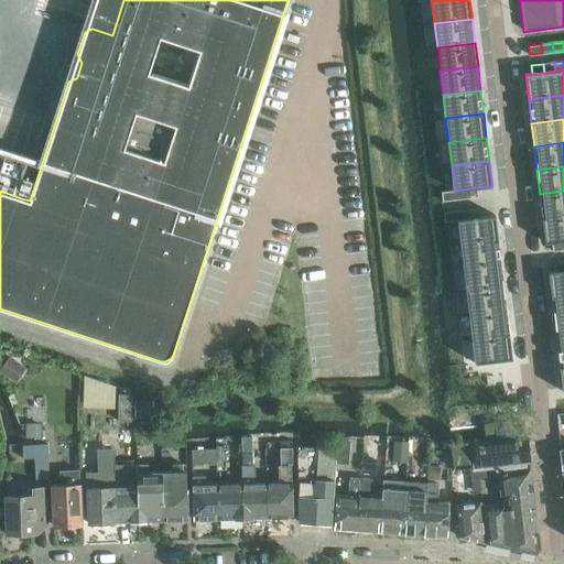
[(477,187),(465,190),(466,198),(478,196),(477,187)]
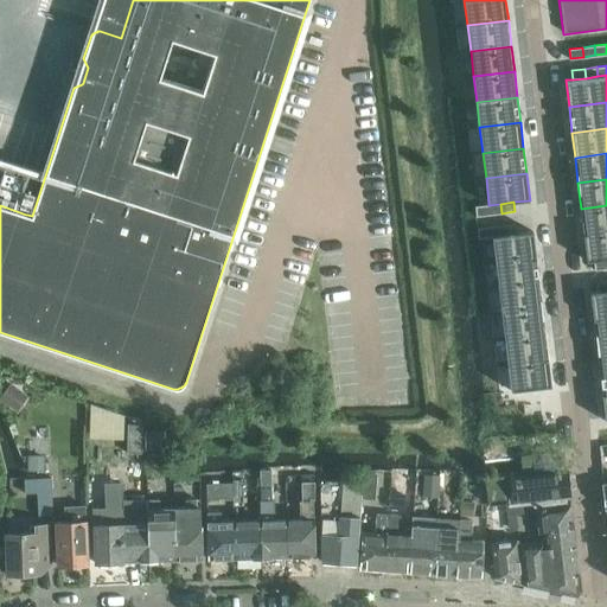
[(489,205),(490,215),(502,213),(500,204),(489,205)]
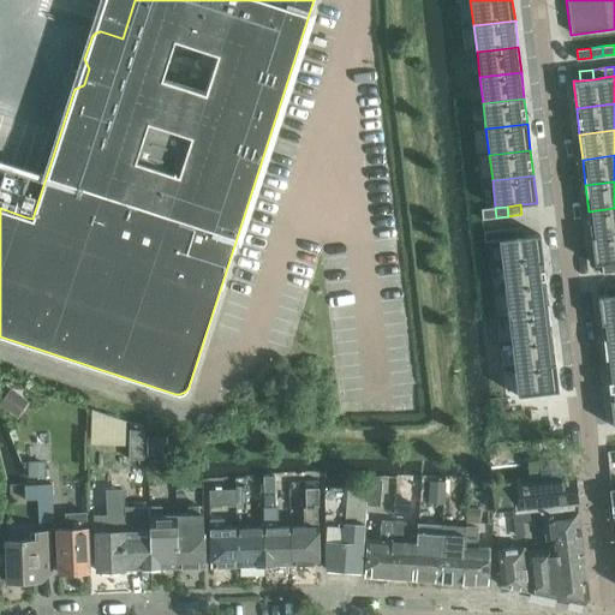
[(495,208),(482,209),(483,219),(496,218),(495,208)]
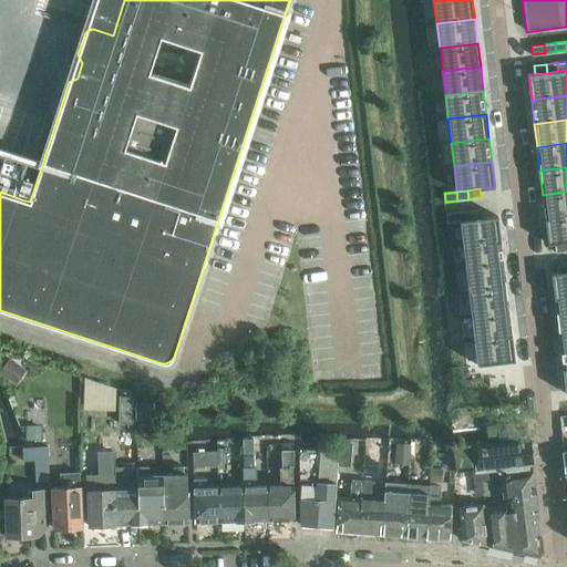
[(566,192),(543,195),(545,218),(566,216),(566,192)]
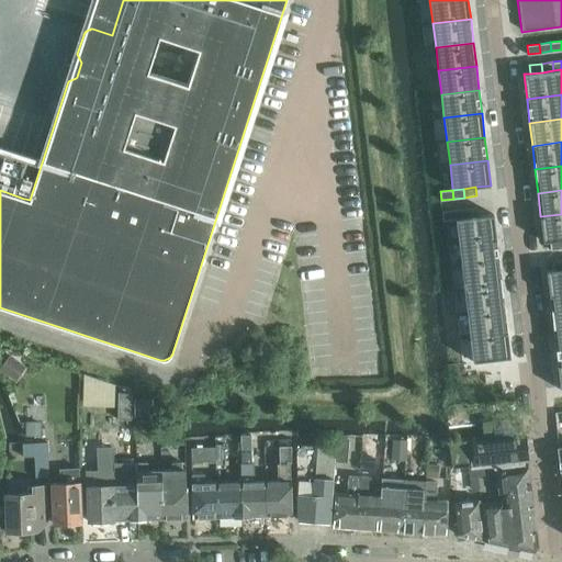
[(478,206),(465,208),(467,216),(479,215),(478,206)]
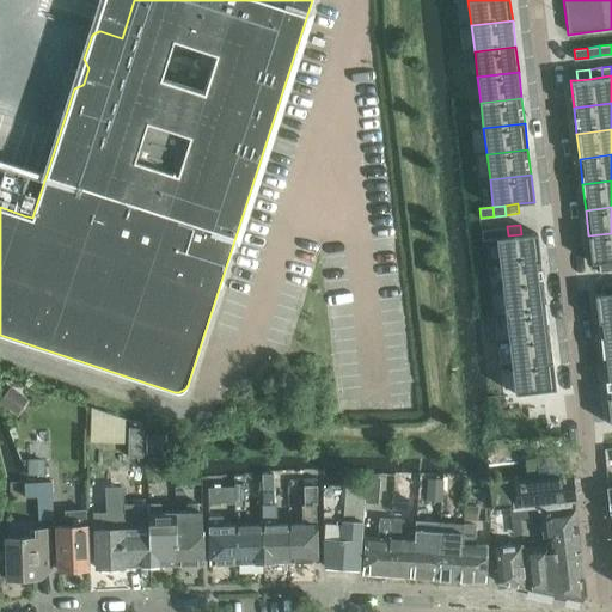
[(507,226),(495,228),(496,238),(508,236),(507,226)]
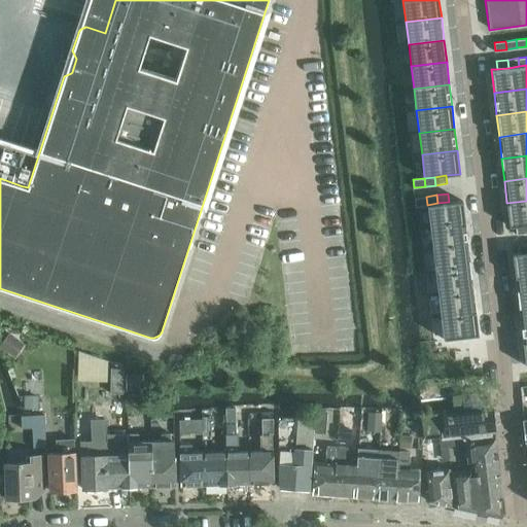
[(426,197),(415,198),(416,206),(427,205),(426,197)]
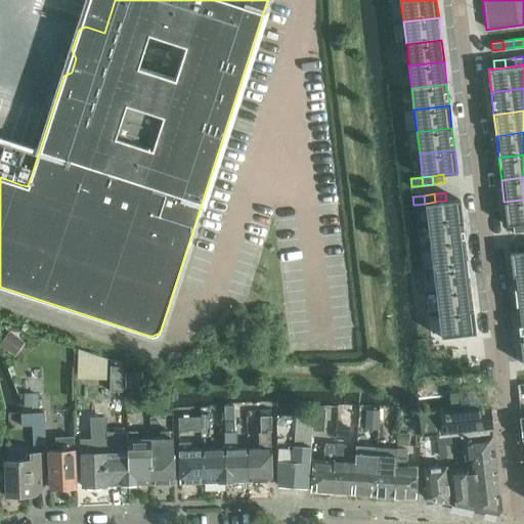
[(435,202),(425,204),(428,226),(463,222),(461,200),(446,201),(435,202)]
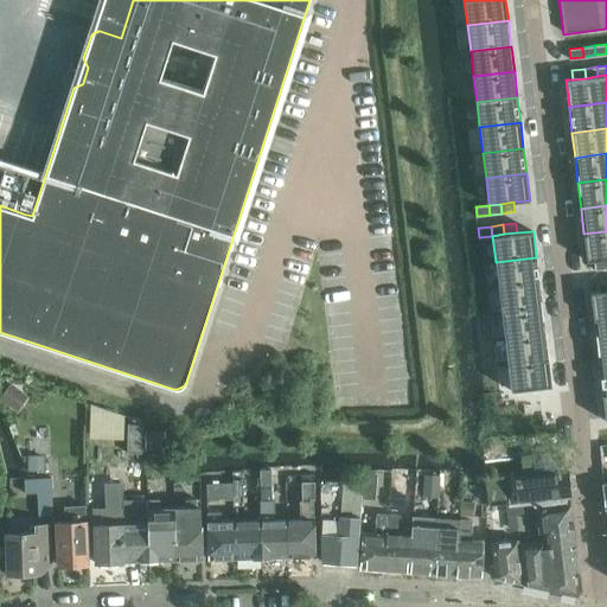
[(606,231),(583,234),(587,261),(594,261),(606,259),(606,231)]
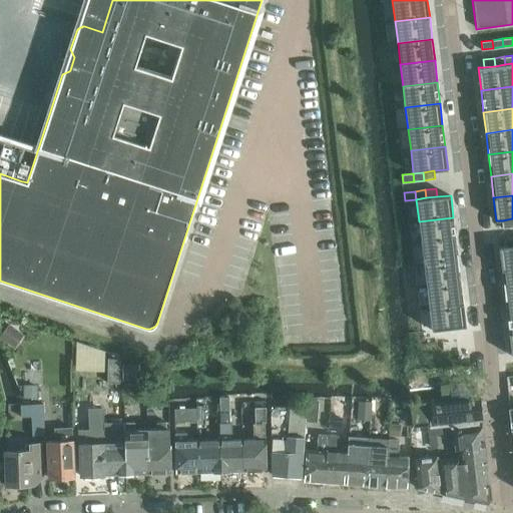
[(453,217),(419,221),(422,243),(456,239),(453,217)]
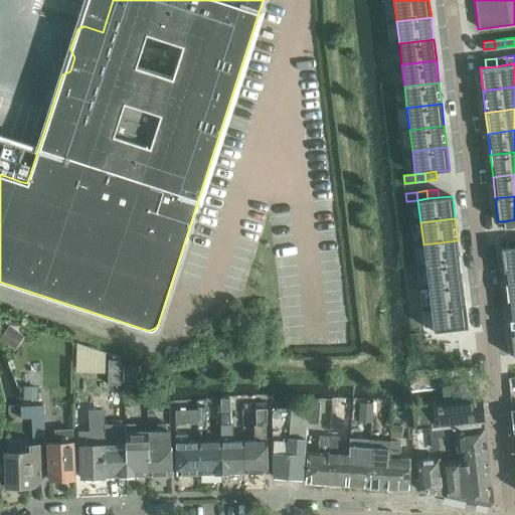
[(514,222),(514,219),(504,221),(505,228),(514,227),(514,222)]
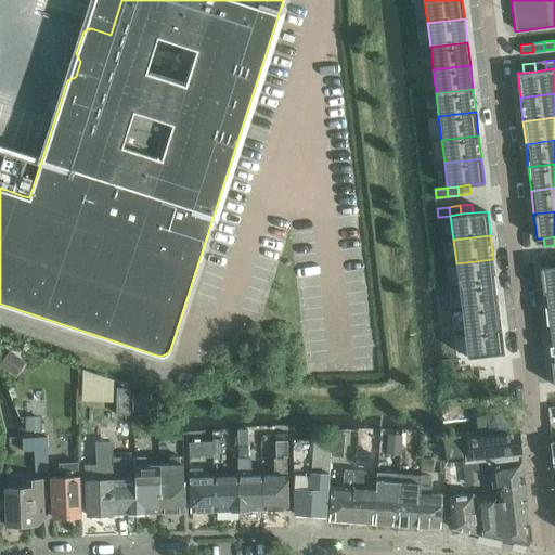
[(554,256),(545,257),(546,266),(554,265),(554,256)]
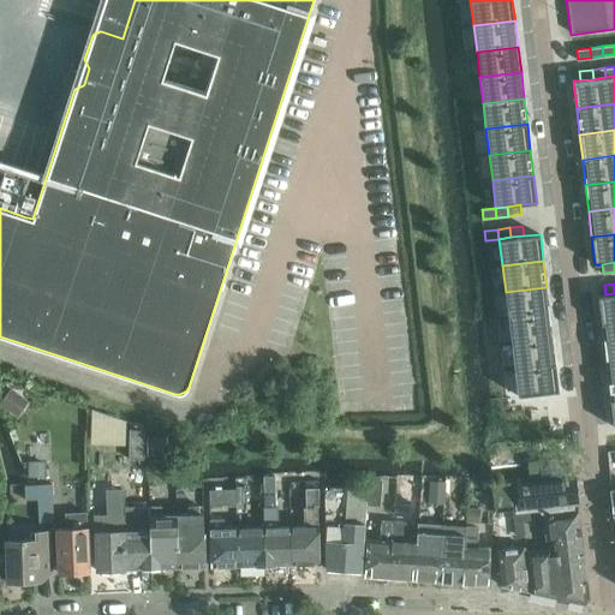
[(547,287),(506,292),(508,317),(549,312),(547,287)]
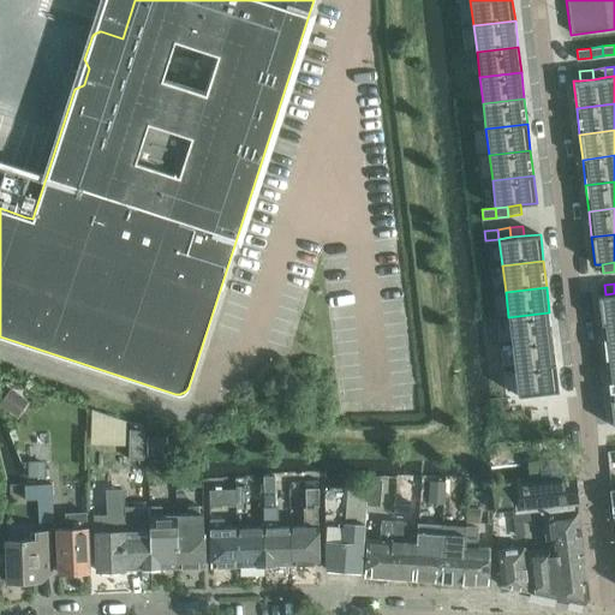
[(614,293),(605,294),(598,296),(602,323),(614,321),(614,293)]
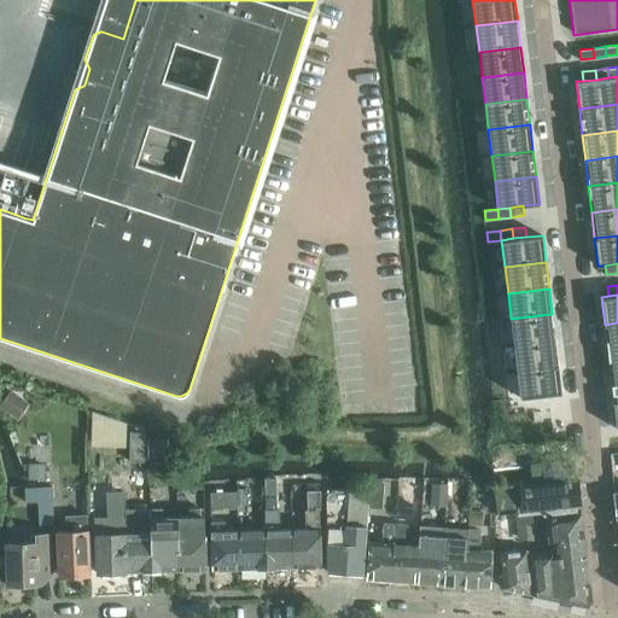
[(552,314),(511,319),(514,345),(555,340),(552,314)]
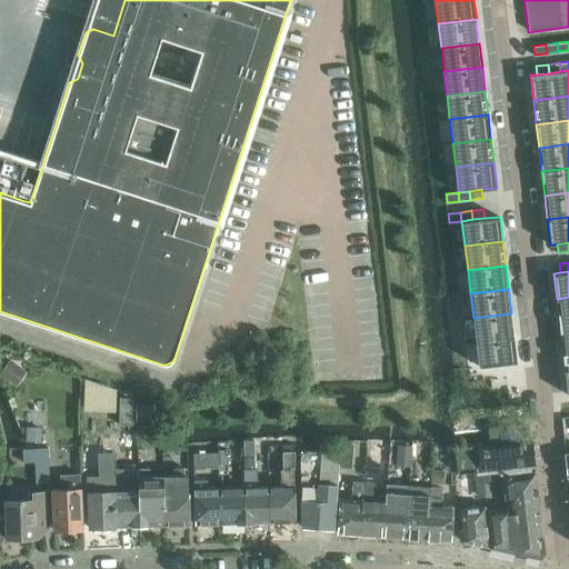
[(568,297),(557,299),(559,322),(568,321),(568,297)]
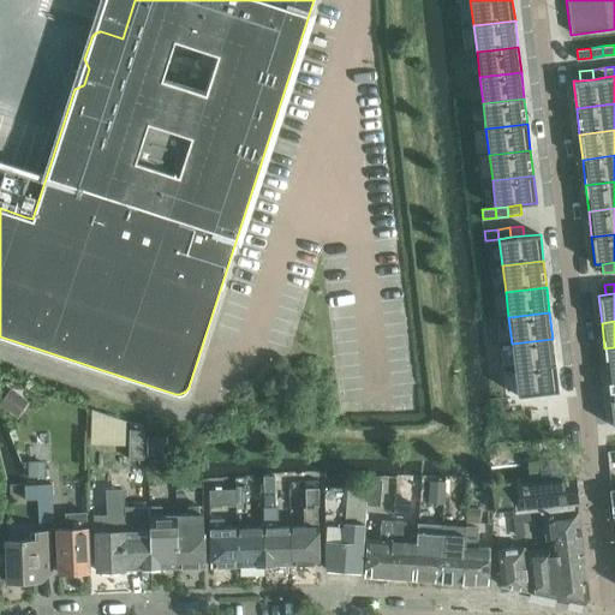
[(553,339),(512,344),(514,369),(555,364),(553,339)]
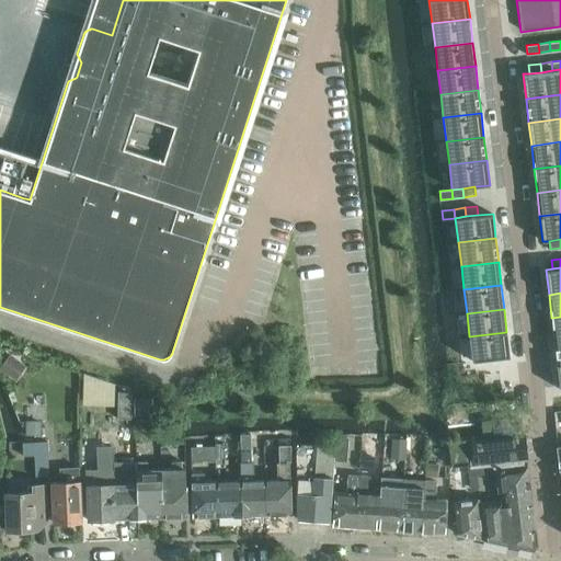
[(560,317),(551,318),(554,342),(560,340),(560,317)]
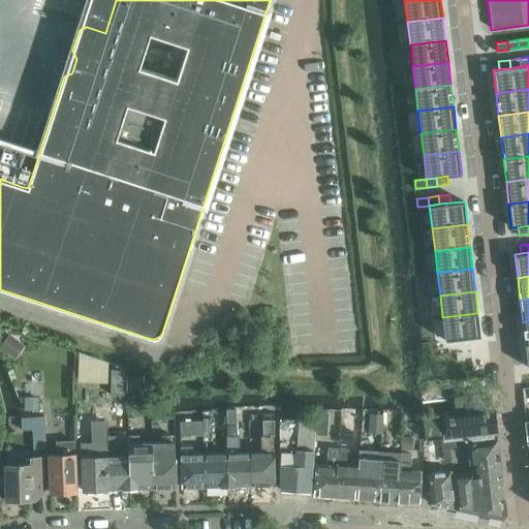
[(477,313),(442,317),(445,341),(480,337),(477,313)]
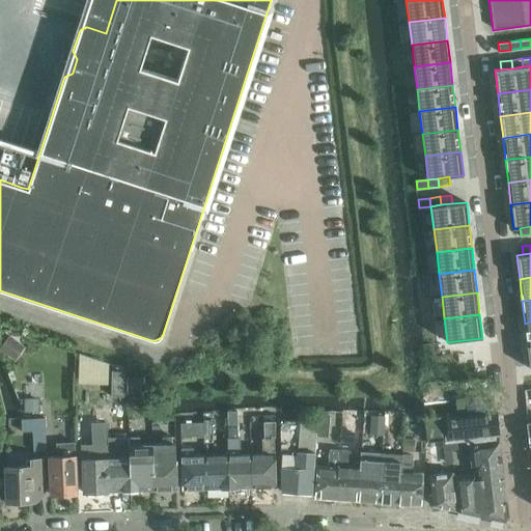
[(20,344),(7,336),(0,346),(0,348),(10,357),(20,344)]
